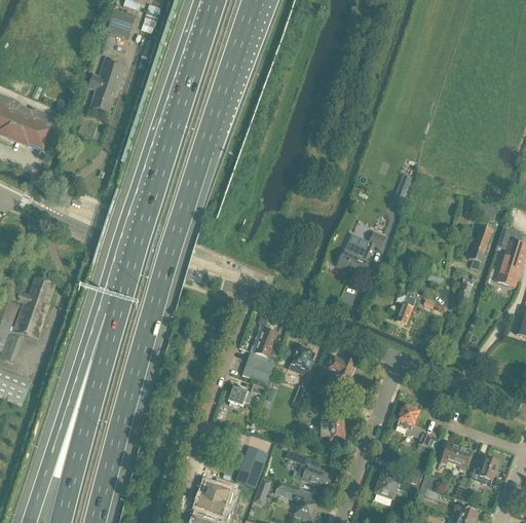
[(149,3),(143,24),(154,27),(160,7),(149,3)]
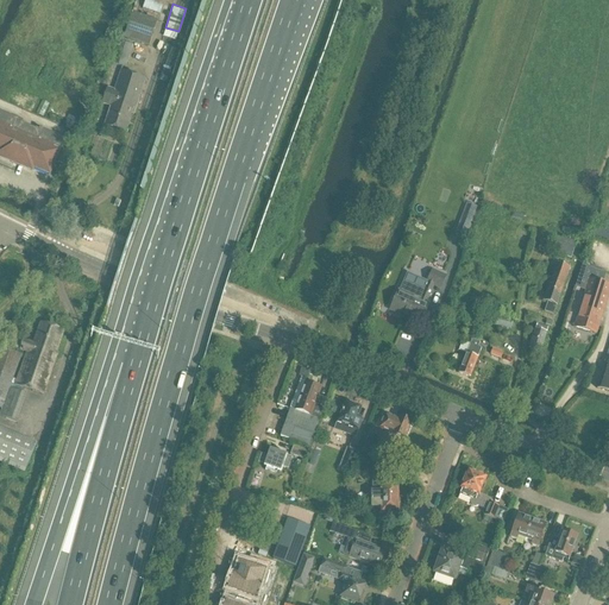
[(157,18),(133,10),(124,35),(149,43),(157,18)]
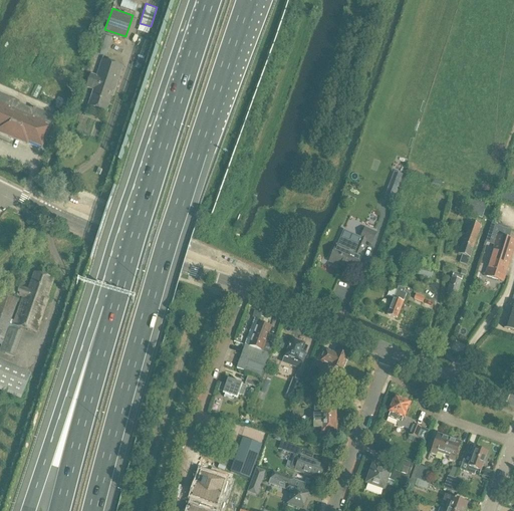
[(112,36),(99,32),(97,41),(94,40),(92,47),(94,47),(93,51),(106,55),(112,36)]
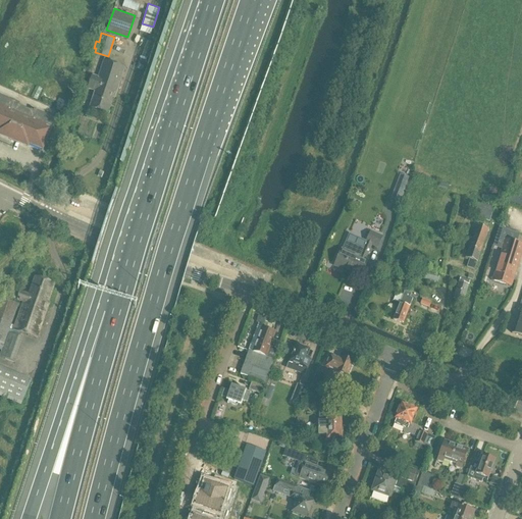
[(88,86),(96,89),(91,104),(108,110),(113,92),(116,93),(125,65),(103,58),(98,74),(93,72),(91,76),(92,76),(88,86)]
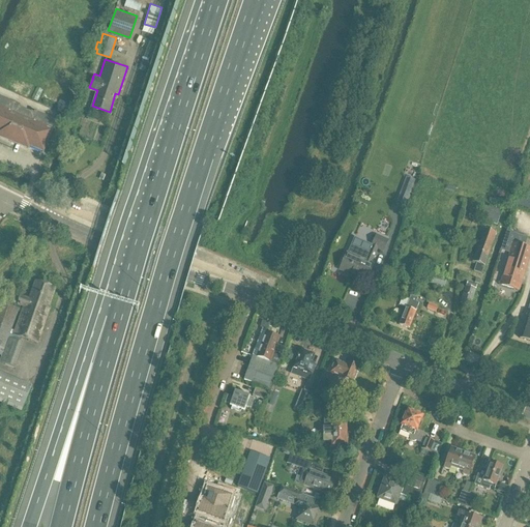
[(0,134),(28,146),(29,143),(42,149),(52,127),(55,117),(32,108),(31,110),(19,105),(20,103),(15,99),(15,100),(0,93),(0,134)]
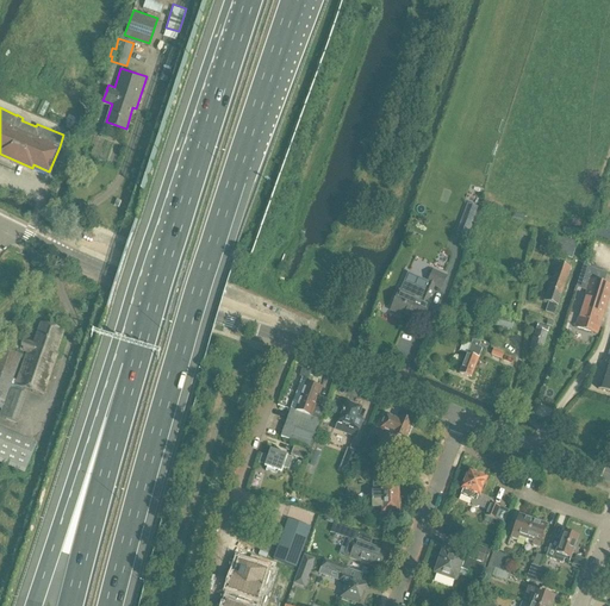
[(467,235),(478,205),(474,202),(467,200),(456,230),(464,233),(467,235)]
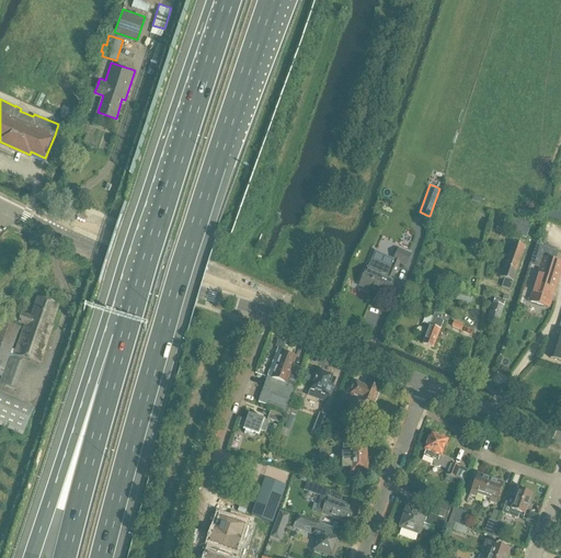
[(482,196),(472,193),(470,200),(481,202),(482,196)]
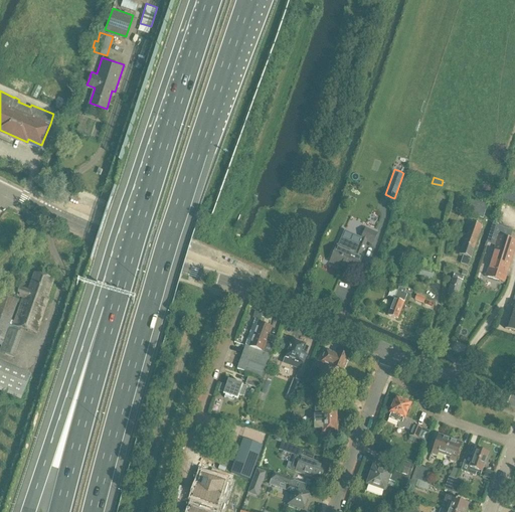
[(514,185),(514,183),(508,182),(503,200),(514,203),(514,189),(514,185)]
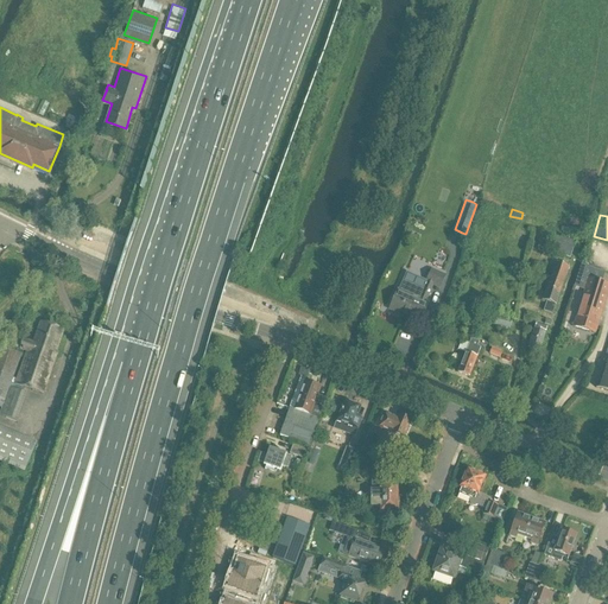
[(565,236),(552,233),(548,248),(570,255),(577,237),(565,234),(565,236)]
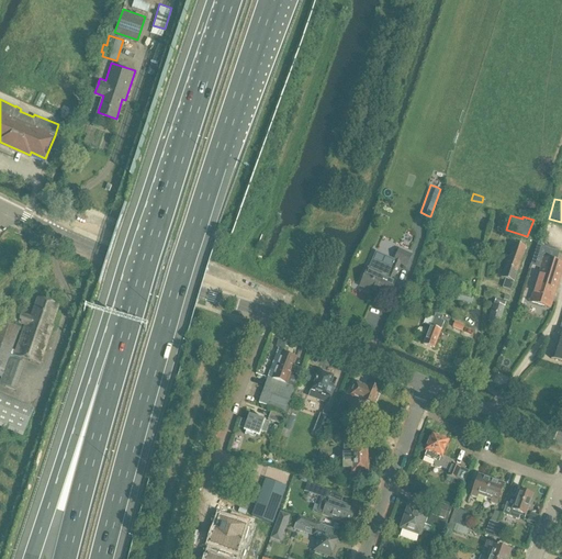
[(505,253),(509,254),(507,258),(520,263),(526,245),(525,245),(526,243),(520,239),(519,243),(514,241),(512,247),(507,246),(505,253)]
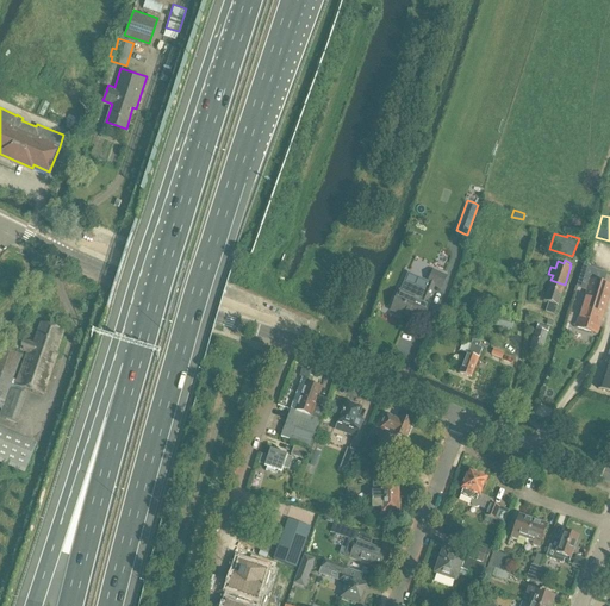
[(400,287),(399,287),(391,308),(421,322),(430,301),(427,300),(435,283),(441,286),(447,273),(433,267),(427,281),(419,297),(416,294),(419,286),(404,280),(400,287)]
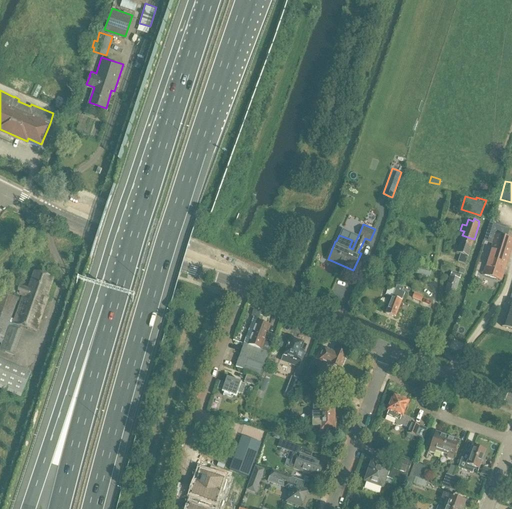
[(511,243),(511,237),(496,232),(483,273),(501,279),(511,243)]
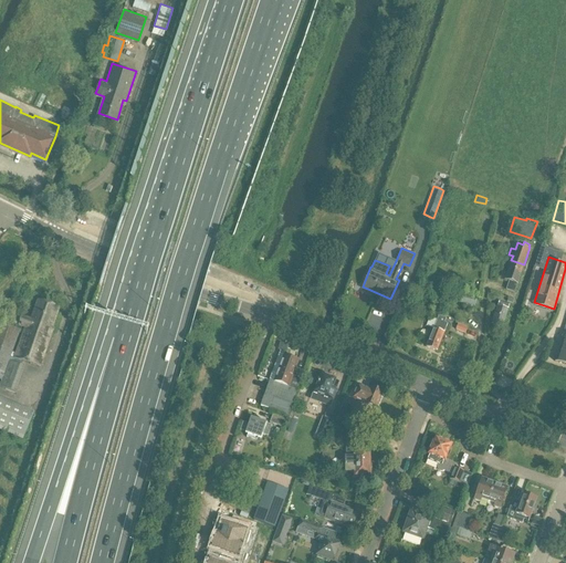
[(505,278),(509,279),(506,288),(514,290),(517,282),(524,264),(511,260),(505,278)]
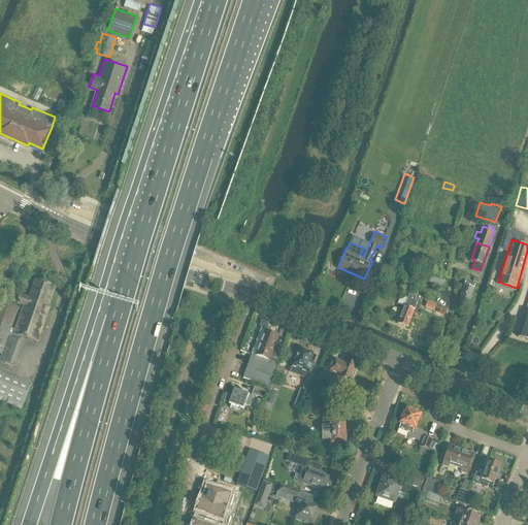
[(444,274),(430,271),(428,280),(442,284),(444,274)]
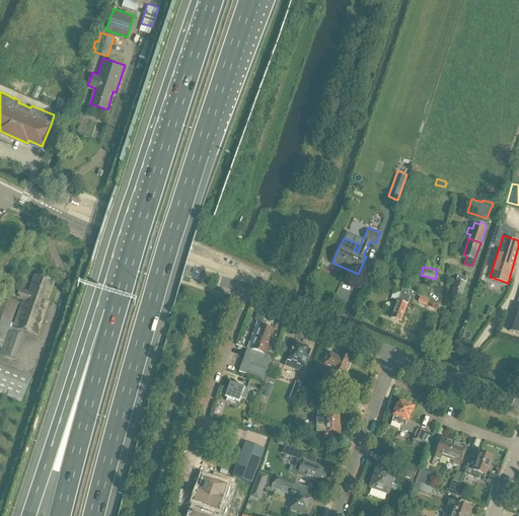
[(0,352),(15,358),(24,335),(18,333),(19,328),(36,335),(49,301),(47,300),(54,280),(34,273),(28,290),(14,285),(12,293),(17,295),(17,296),(23,298),(22,300),(14,321),(11,320),(18,300),(0,293),(0,352)]
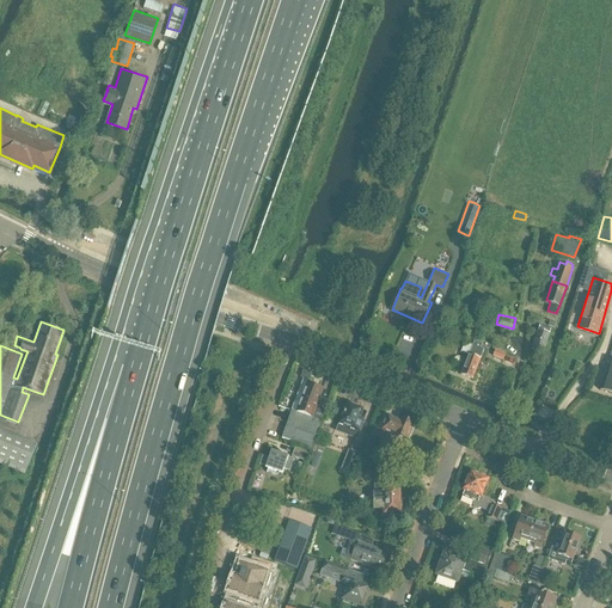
[(543,351),(549,331),(551,326),(539,323),(532,348),(543,351)]
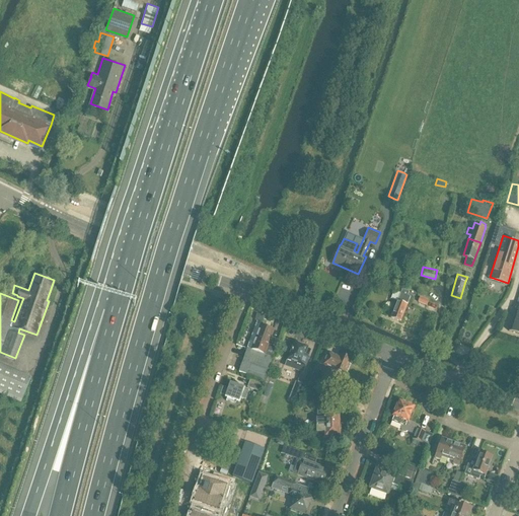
[(401,287),(391,315),(400,319),(408,302),(406,302),(411,294),(408,293),(409,289),(401,287)]
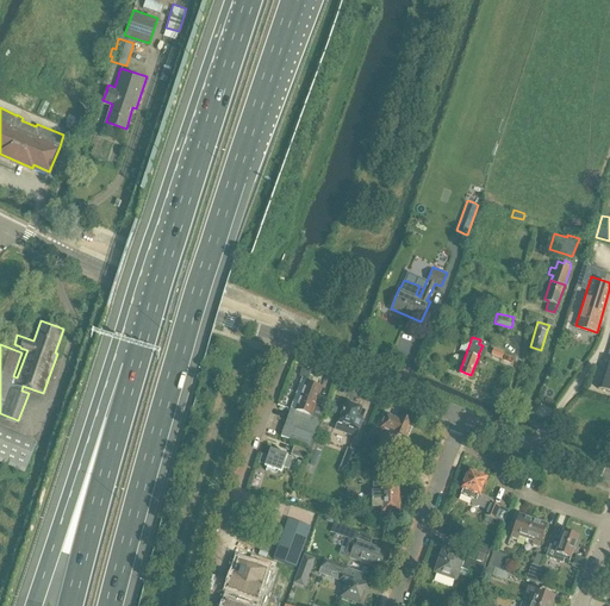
[(609,349),(608,357),(598,386),(609,389),(609,349)]
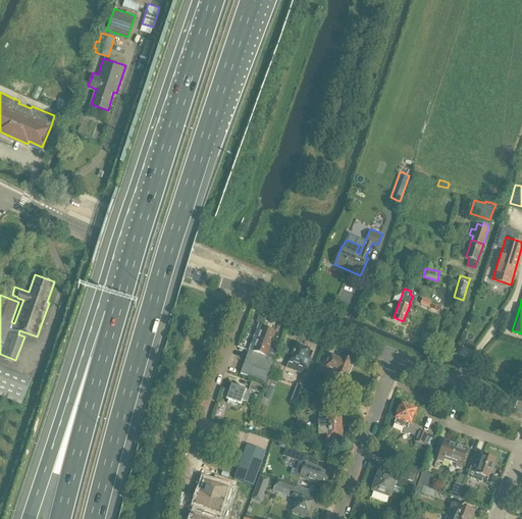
[(253,350),(249,349),(273,358),(277,347),(270,344),(275,330),(262,325),(256,342),(253,350)]
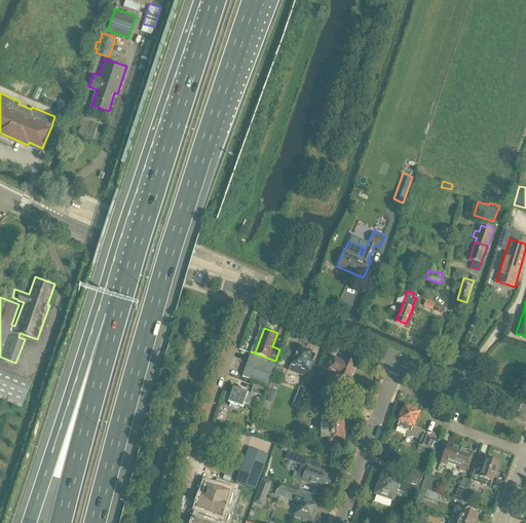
[(313,360),(308,358),(311,350),(298,345),(290,369),(299,373),(299,372),(302,373),(307,375),(313,360)]
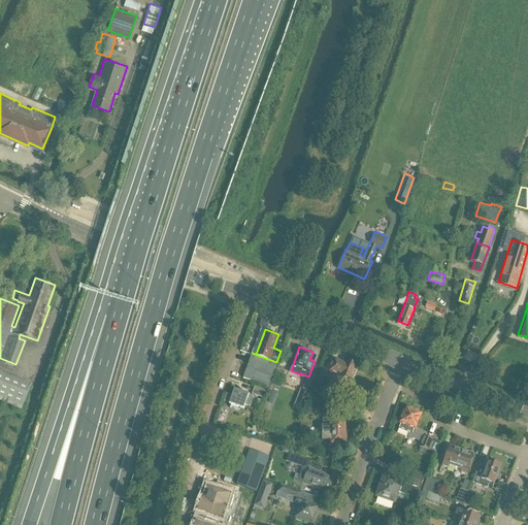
[(243,376),(268,385),(276,362),(252,353),(243,376)]
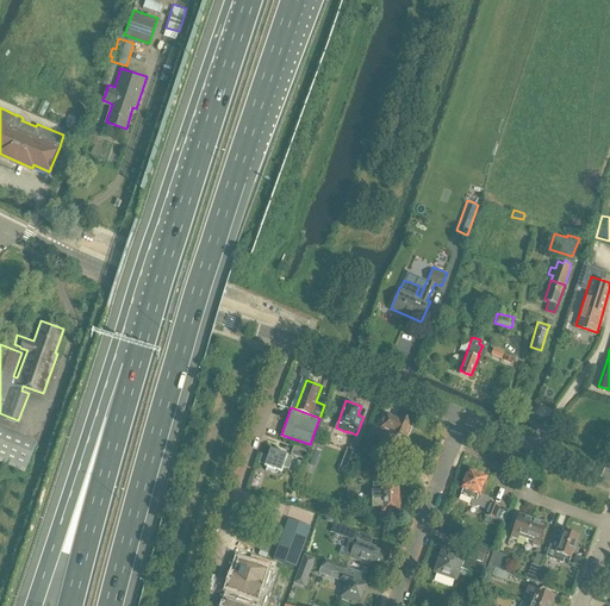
[(393,432),(405,437),(412,419),(400,414),(399,417),(386,412),(380,426),(393,432)]
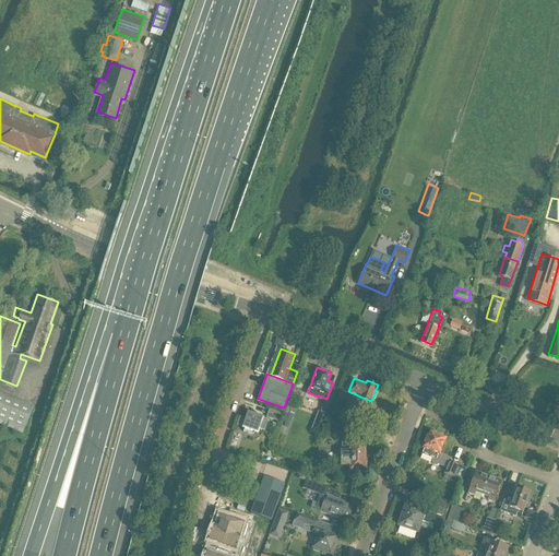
[(0,391),(0,422),(13,428),(23,432),(34,405),(25,402),(0,391)]
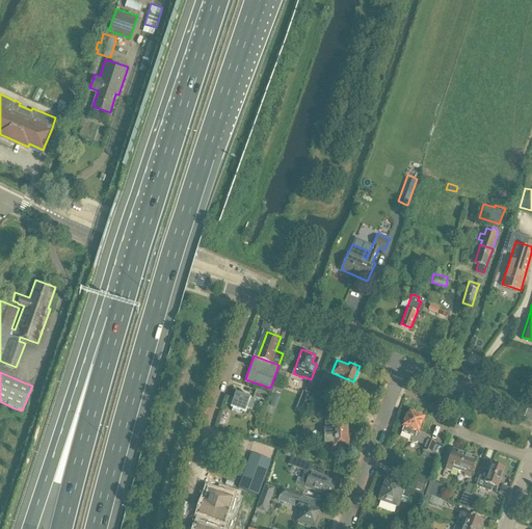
[(322,375),(318,388),(338,395),(341,388),(329,384),(331,378),(322,375)]
